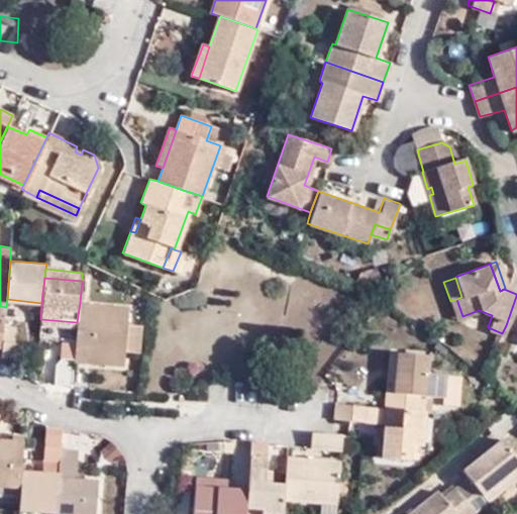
[(516,296),(506,325),(516,329),(516,296)]
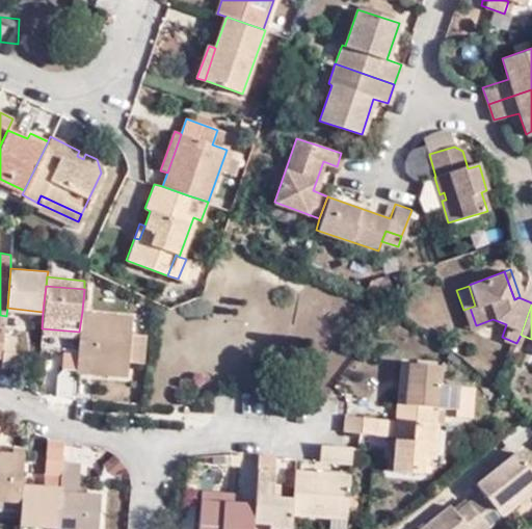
[(469,327),(476,325),(470,308),(463,310),(469,327)]
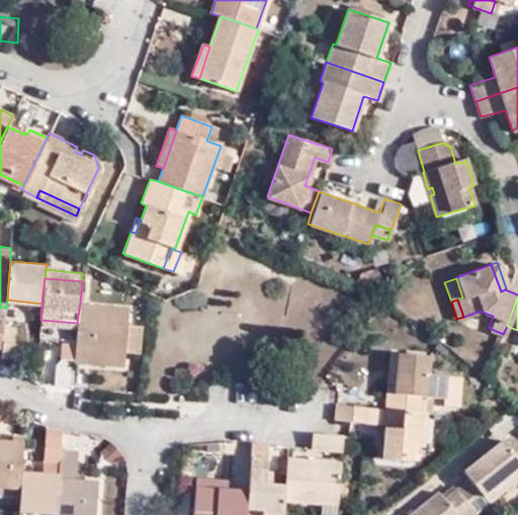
[(128,308),(80,303),(77,323),(76,341),(74,358),(74,359),(89,360),(90,355),(124,359),(125,351),(127,325),(128,308)]
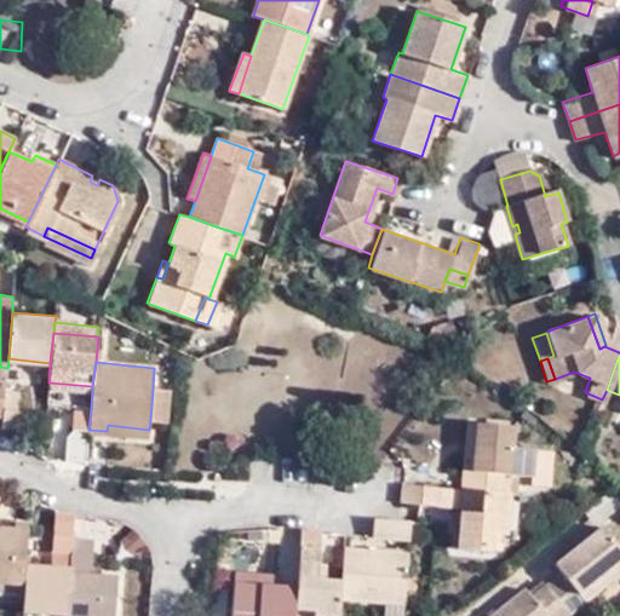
[(22,389),(6,387),(4,412),(4,425),(19,425),(22,389)]
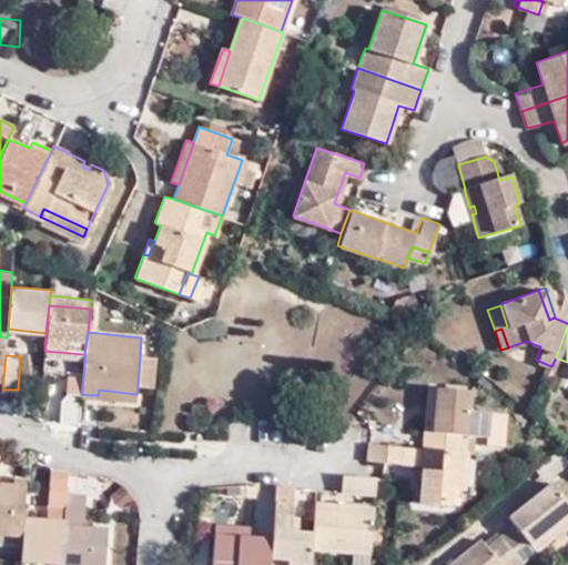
[(138,385),(152,386),(154,357),(140,356),(138,385)]
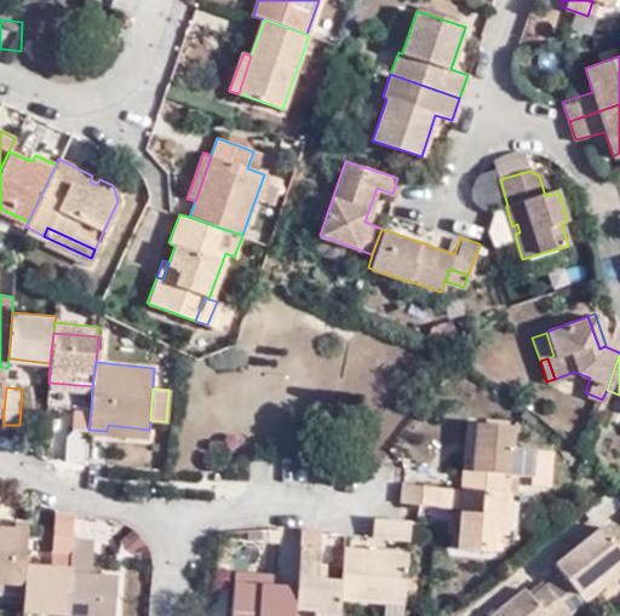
[(89,429),(91,408),(73,407),(72,426),(89,429)]
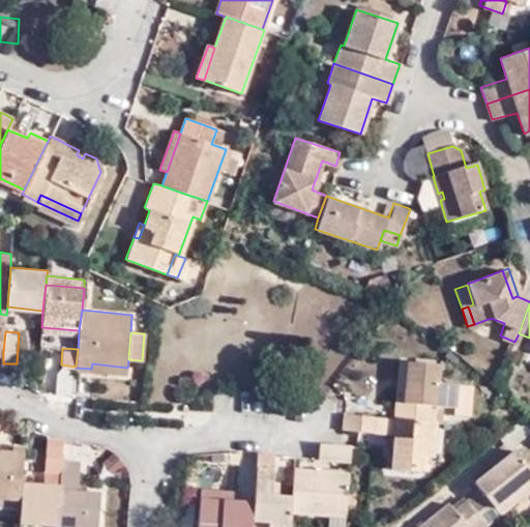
[(401,360),(396,399),(405,400),(409,361),(401,360)]
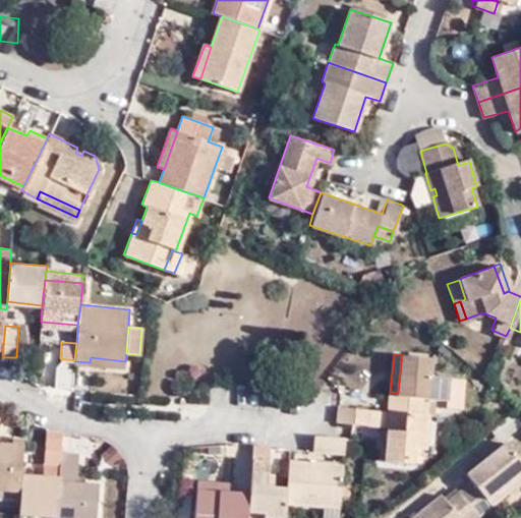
[(390,392),(388,411),(419,413),(420,398),(428,399),(441,400),(443,379),(423,377),(425,357),(402,355),(398,393),(390,392)]
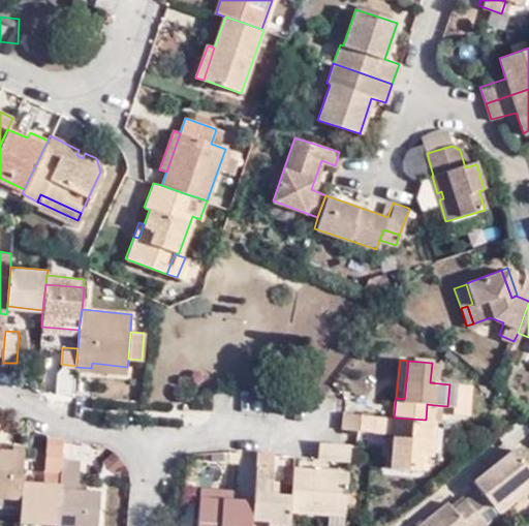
[(126,372),(127,367),(92,363),(91,368),(126,372)]
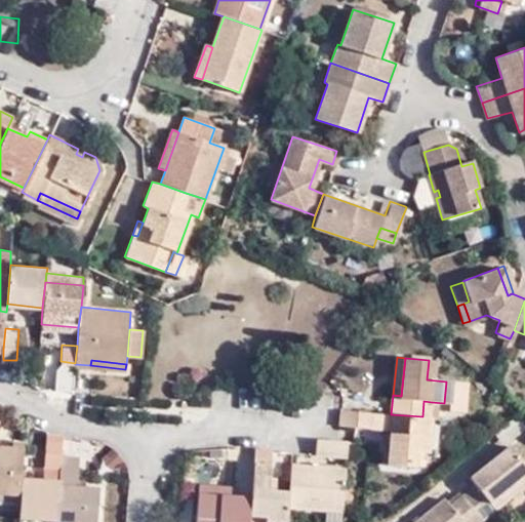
[(61,361),(57,389),(72,390),(75,364),(75,363),(61,361)]
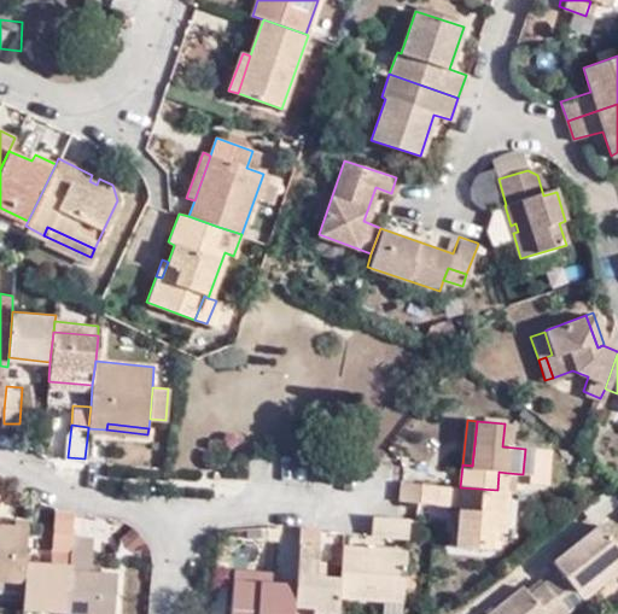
[(534,449),(525,449),(523,474),(531,475),(534,449)]
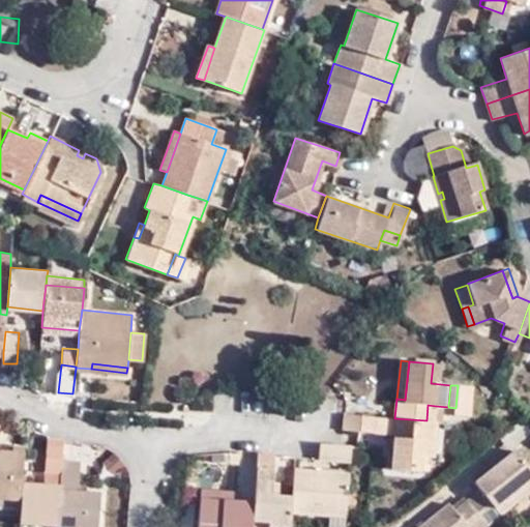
[(427,420),(431,421),(435,421),(436,406),(428,405),(427,420)]
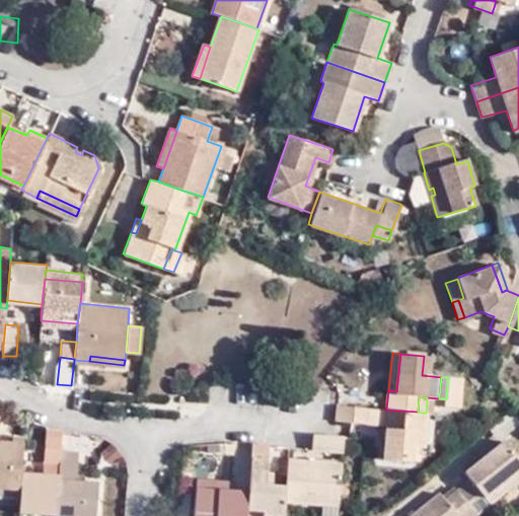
[(386,410),(337,404),(336,421),(385,425),(386,410)]
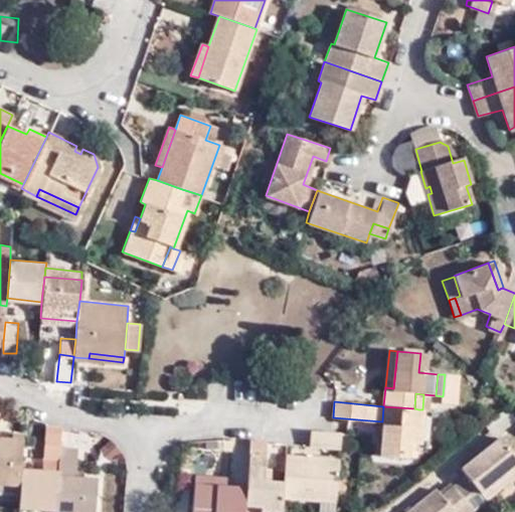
[(415,444),(418,409),(414,408),(383,406),(382,421),(379,455),(402,457),(402,454),(403,443),(410,443),(415,444)]
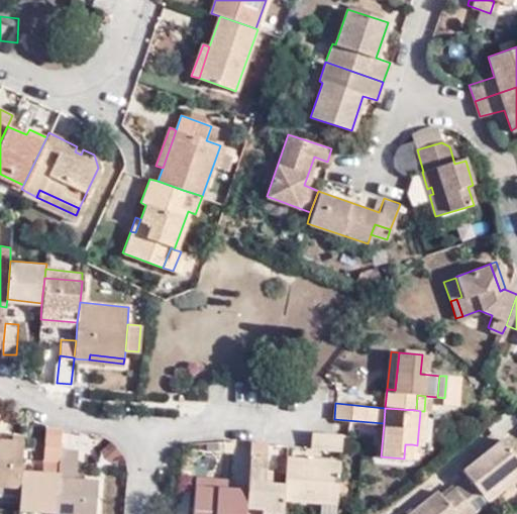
[(44,457),(59,458),(61,447),(62,428),(46,427),(44,457)]
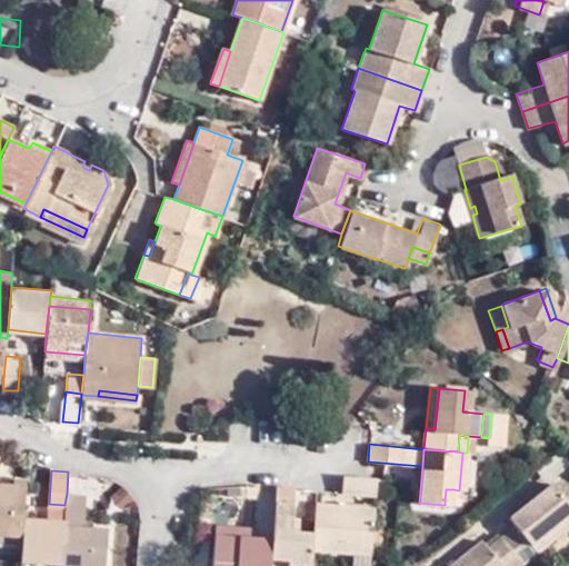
[(378,496),(379,479),(345,476),(342,492),(378,496)]
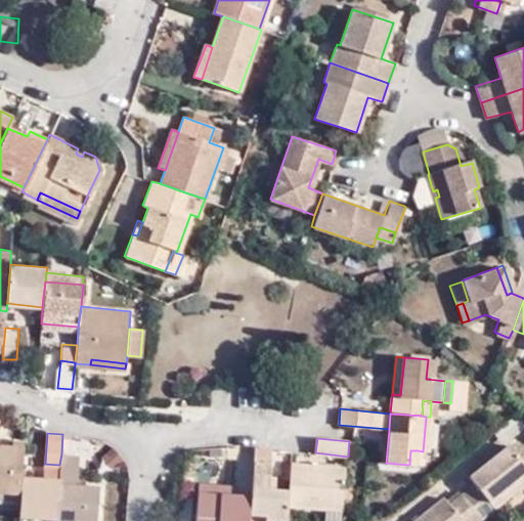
[(0,489),(20,491),(22,476),(26,439),(13,439),(12,443),(0,441),(0,489)]
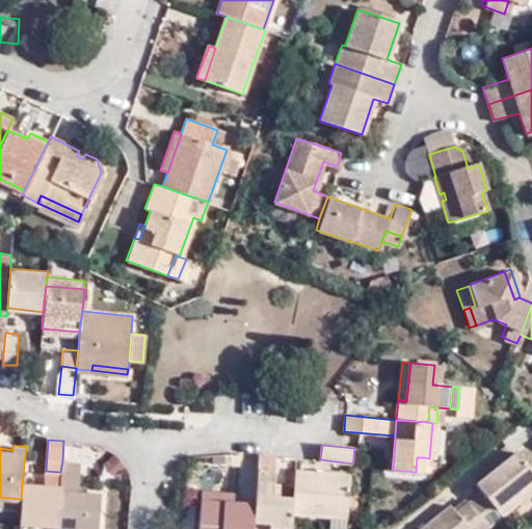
[(476,479),(481,487),(501,512),(531,487),(531,467),(516,448),(476,479)]
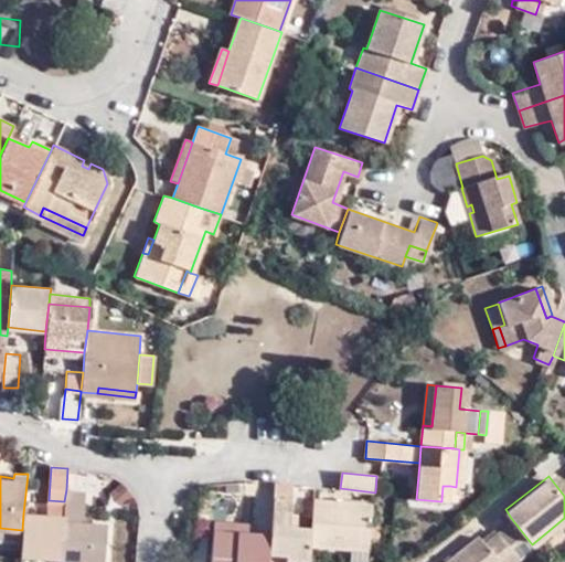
[(309,561),(311,544),(313,530),(297,528),(285,528),(287,515),(292,515),(295,484),(276,483),(270,534),(268,555),(286,557),(285,561),(309,561)]
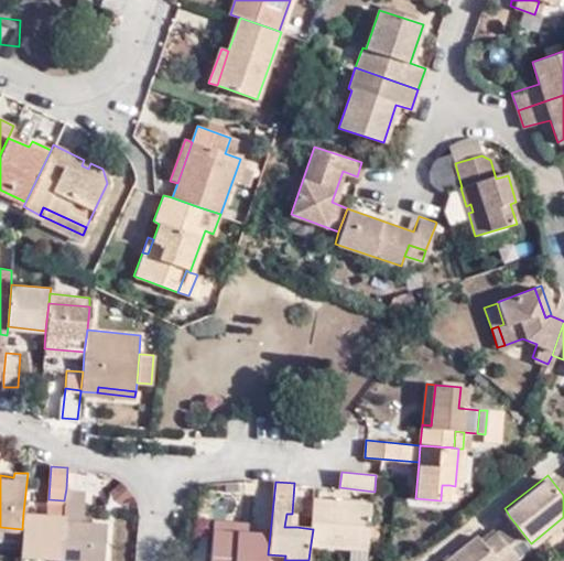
[(448,498),(449,485),(442,485),(441,497),(448,498)]
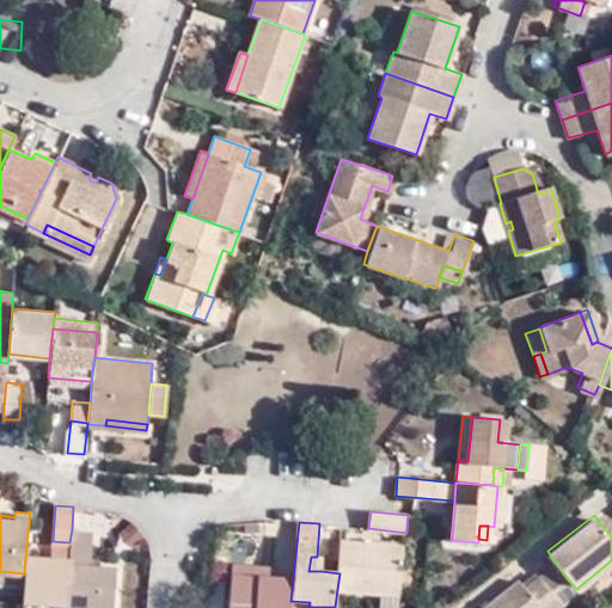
[(91,532),(72,529),(69,542),(68,559),(65,603),(65,607),(80,607),(109,607),(112,566),(89,563),(91,532)]
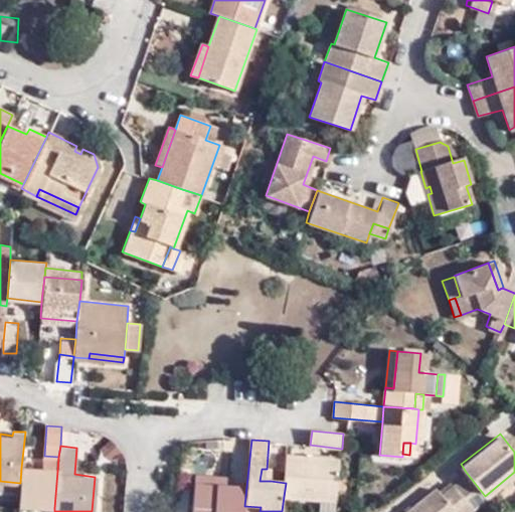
[(340,461),(289,456),(286,483),(284,496),(336,501),(337,490),(339,477),(340,461)]
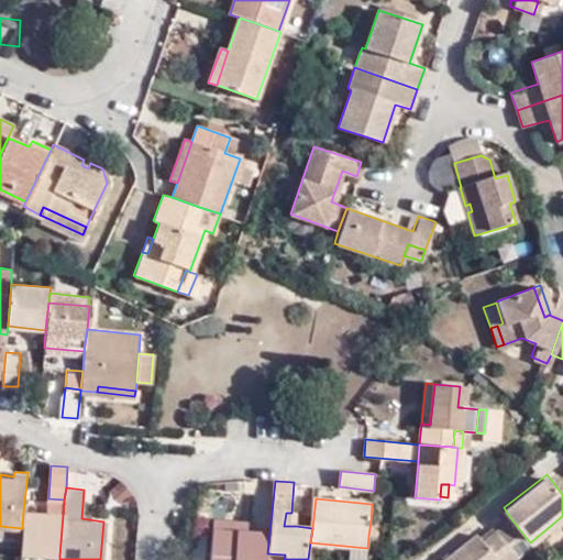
[(41,555),(59,556),(63,515),(23,512),(22,528),(20,552),(41,555)]
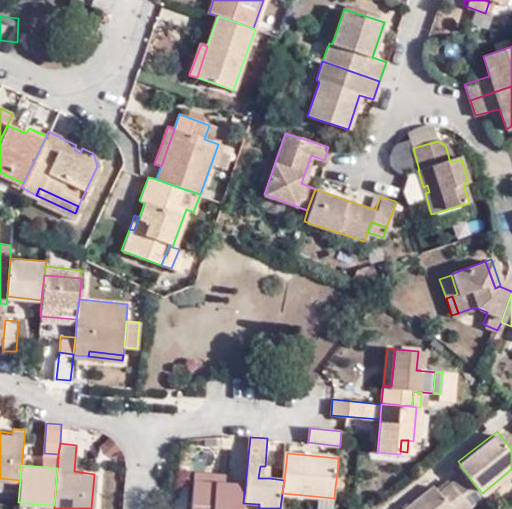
[(269,467),(265,466),(260,466),(258,478),(269,478),(269,467)]
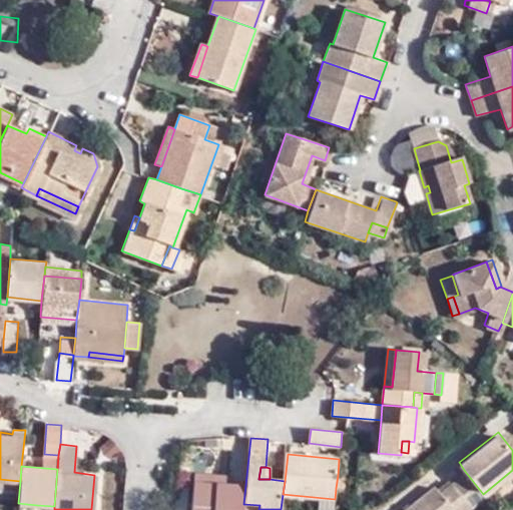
[(452,480),(440,489),(455,509),(463,509),(483,494),(464,470),(452,480)]
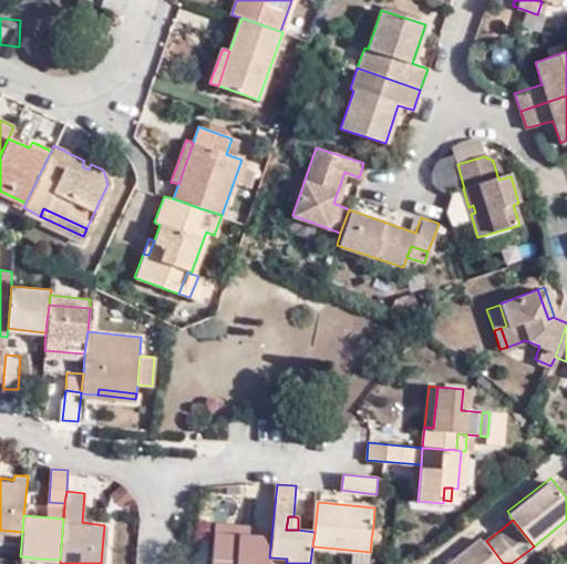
[(268,563),(269,557),(271,536),(256,535),(241,534),(243,525),(216,522),(212,563),(268,563)]
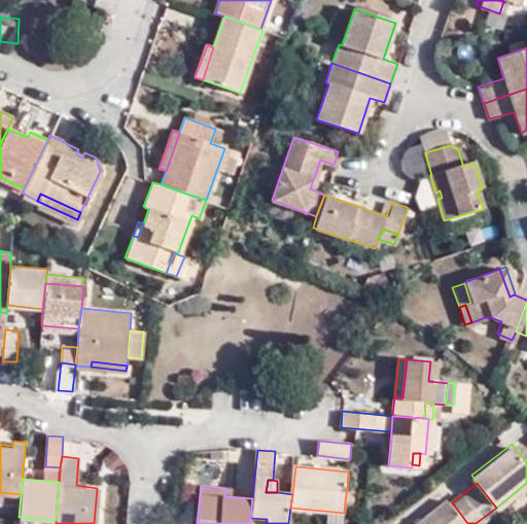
[(239,489),(225,488),(224,496),(238,497),(239,489)]
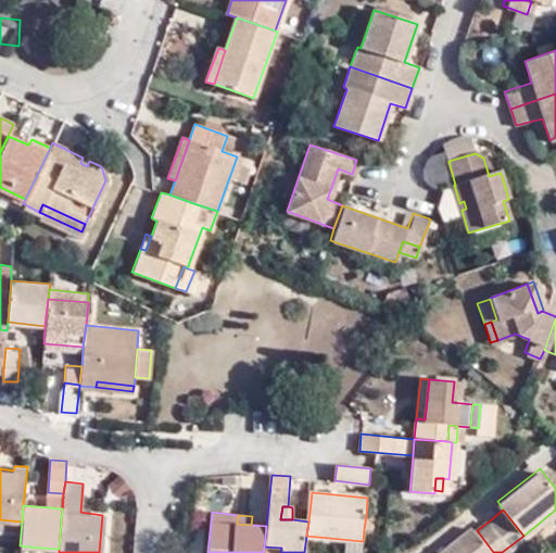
[(474,527),(477,530),(490,520),(487,516),(474,527)]
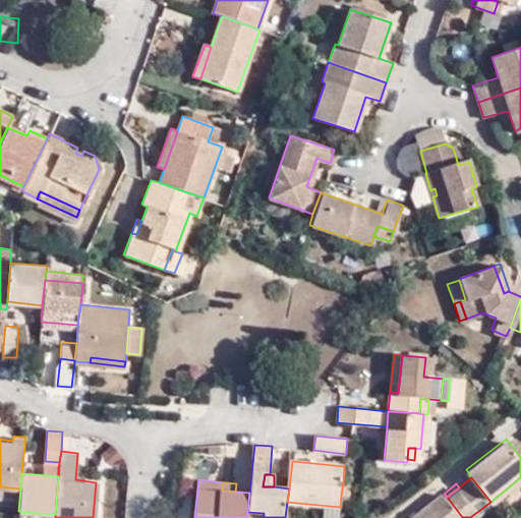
[(462,517),(447,497),(444,494),(441,490),(405,517),(462,517)]
